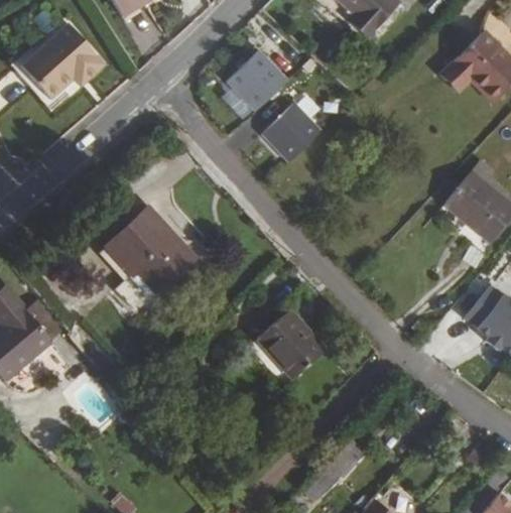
[(114,0),(129,22),(165,0),(114,0)]
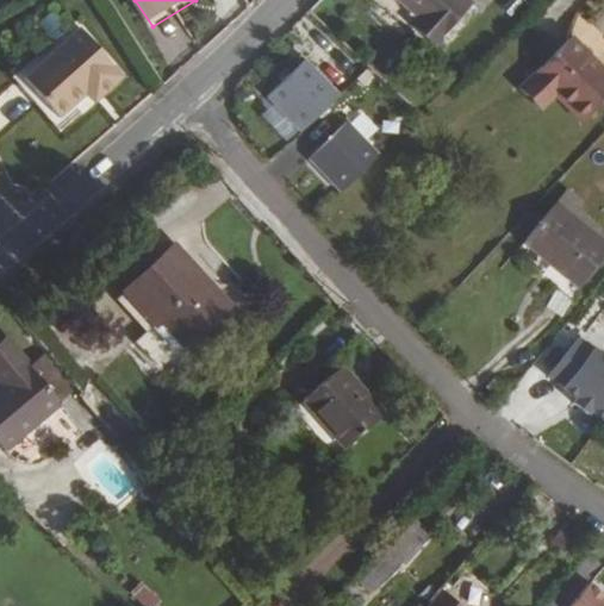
[(435,44),(473,4),(469,0),(403,0),(421,16),(413,24),(435,44)]
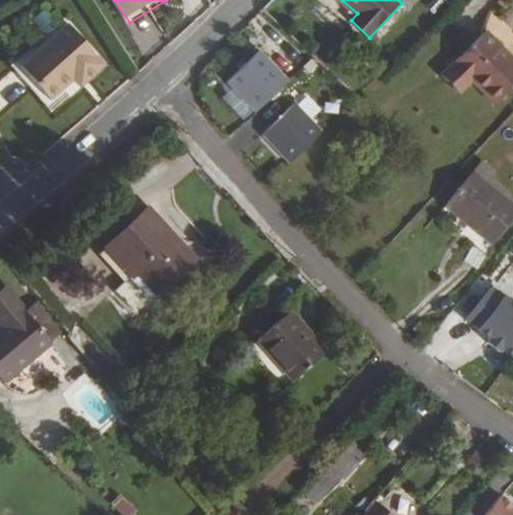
[(78,22),(25,59),(60,108),(85,89),(94,82),(110,71),(78,22)]
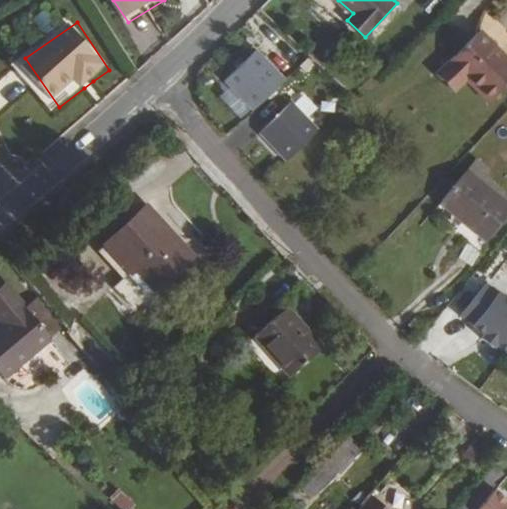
[(489,103),(506,84),(506,58),(480,31),(436,75),(453,92),(465,81),(489,103)]
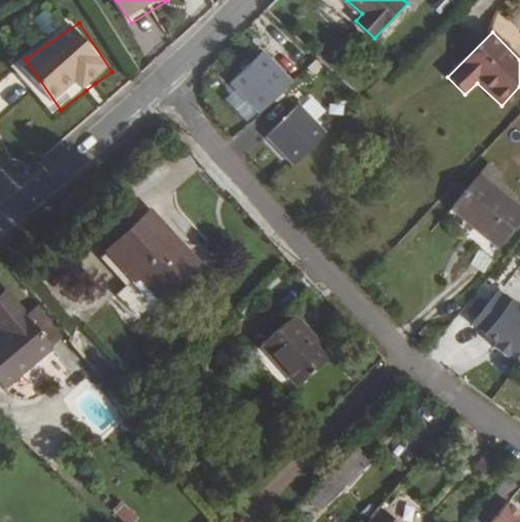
[(233,81),(263,111),(294,80),(265,49),(233,81)]
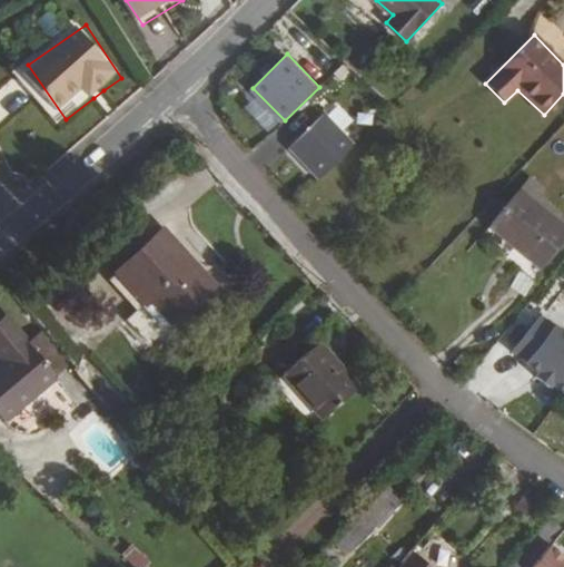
[(324,115),(289,149),(320,179),(355,146),(324,115)]
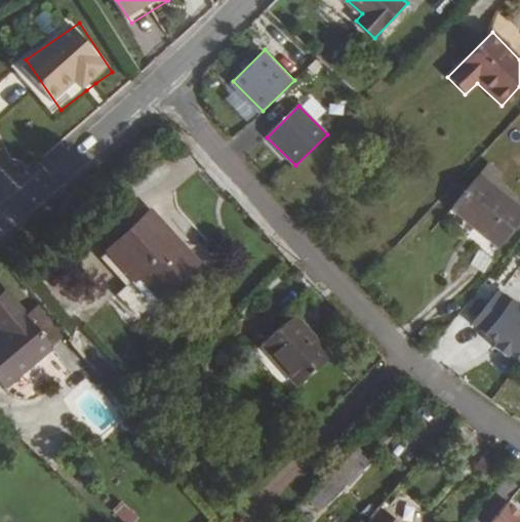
[(500,245),(519,219),(519,207),(480,173),(452,204),(500,245)]
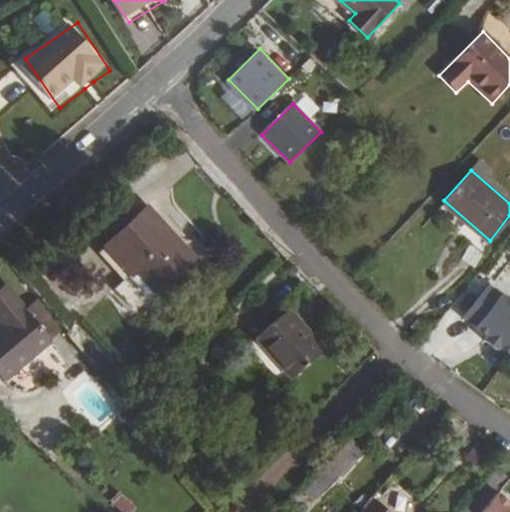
[(173,237),(176,234),(151,205),(110,242),(134,270),(139,266),(160,291),(193,261),(173,237)]
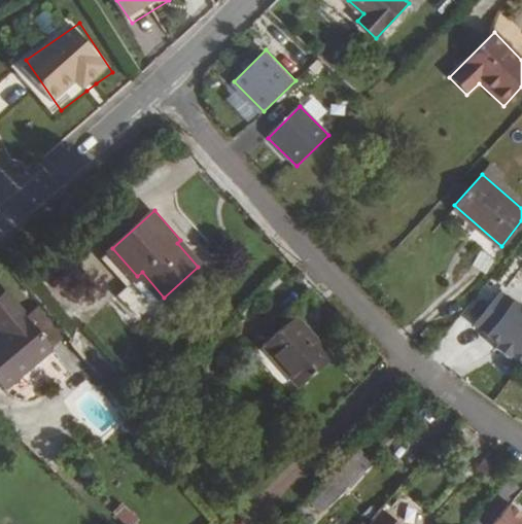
[(521,313),(495,292),(470,326),(500,350),(497,354),(509,363),(513,359),(521,367),(521,313)]
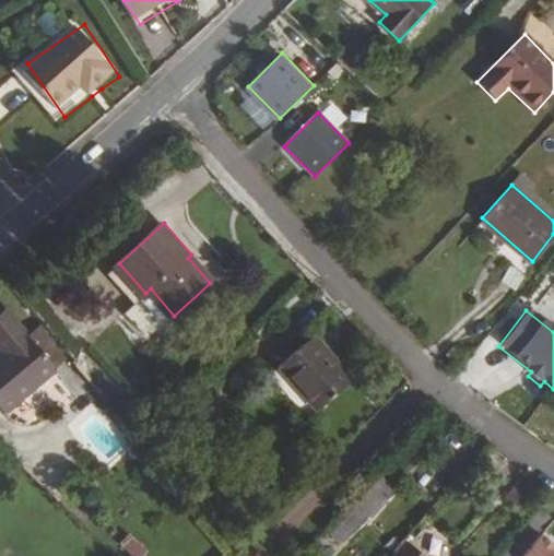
[(0,407),(6,414),(55,369),(23,334),(3,311),(0,314),(0,353),(1,354),(0,355),(0,407)]
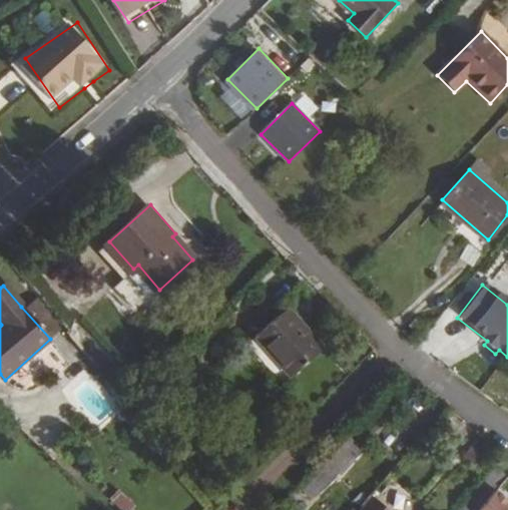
[(35,295),(21,307),(50,339),(63,328),(35,295)]
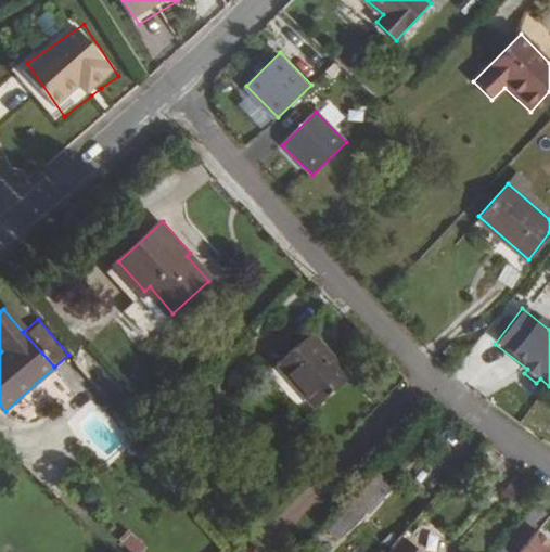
[(322,403),(355,373),(316,331),(281,361),(296,380),(298,376),(322,403)]
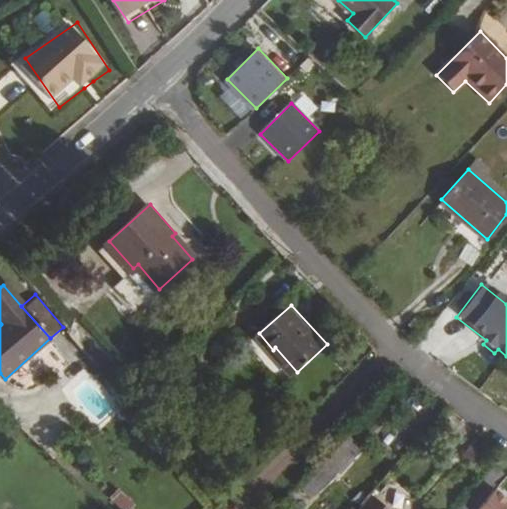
[(356,459),(364,450),(350,438),(316,472),(327,483),(352,457),(356,459)]
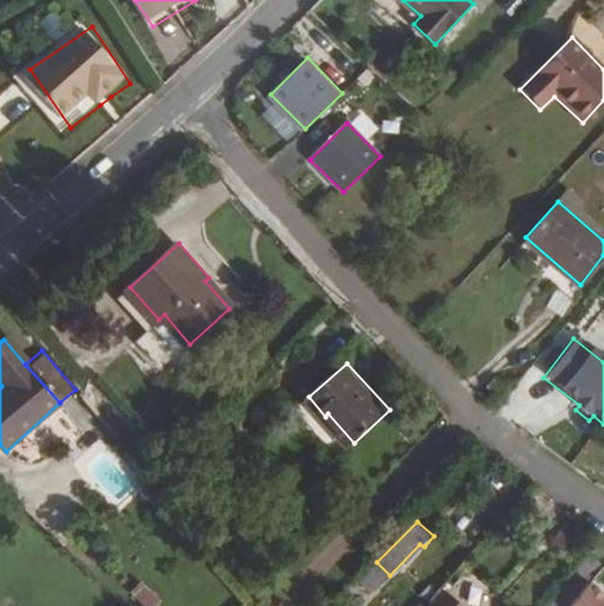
[(603,588),(593,581),(572,605),(603,605),(603,588)]
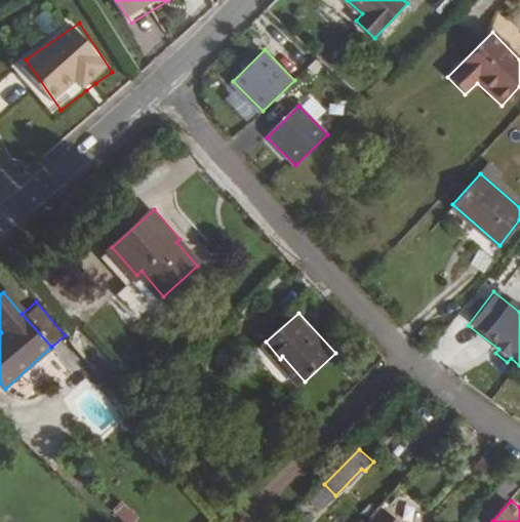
[(402,521),(387,507),(372,521),(402,521)]
